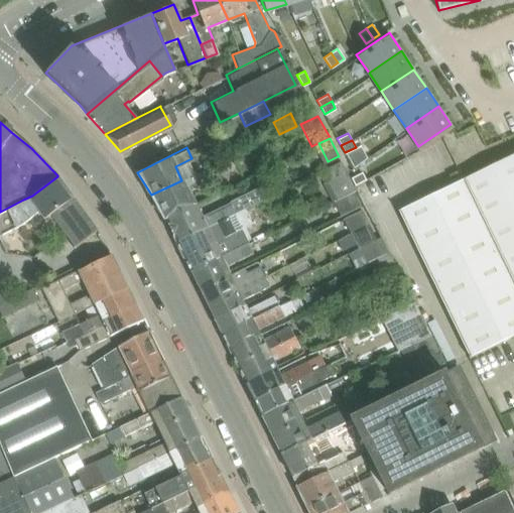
[(513,152),(463,178),(513,283),(513,152)]
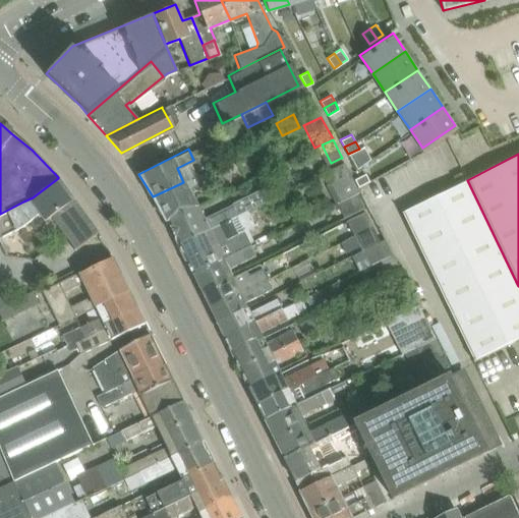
[(333,168),(325,172),(329,179),(326,181),(336,203),(339,200),(354,193),(357,191),(350,177),(343,163),(333,168)]
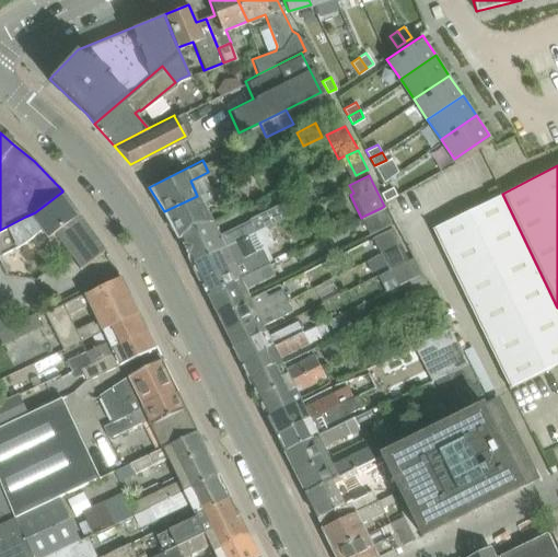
[(508,386),(557,361),(557,308),(502,194),(501,194),(497,183),(485,188),(490,199),(431,228),(508,386)]
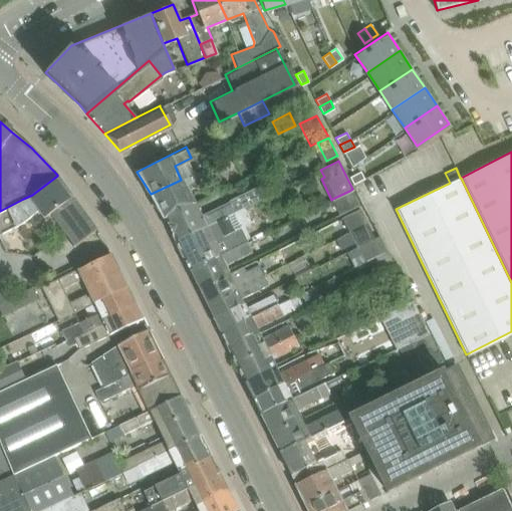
[(163,217),(194,201),(188,188),(206,179),(202,170),(181,180),(151,194),(155,202),(161,213),(162,214),(163,217)]
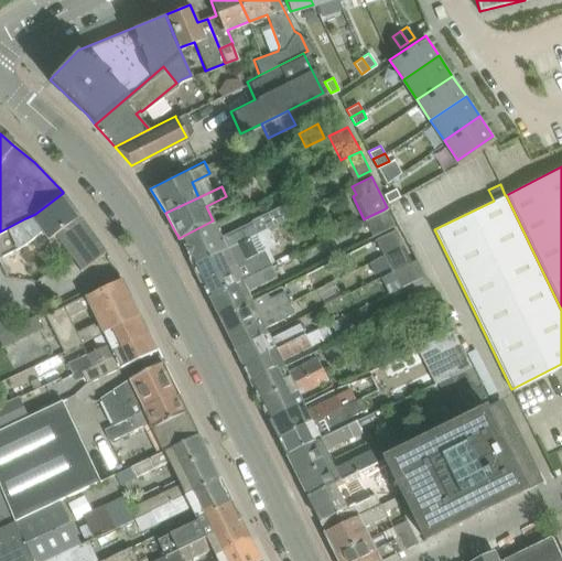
[(396,187),(384,194),(388,202),(400,195),(396,187)]
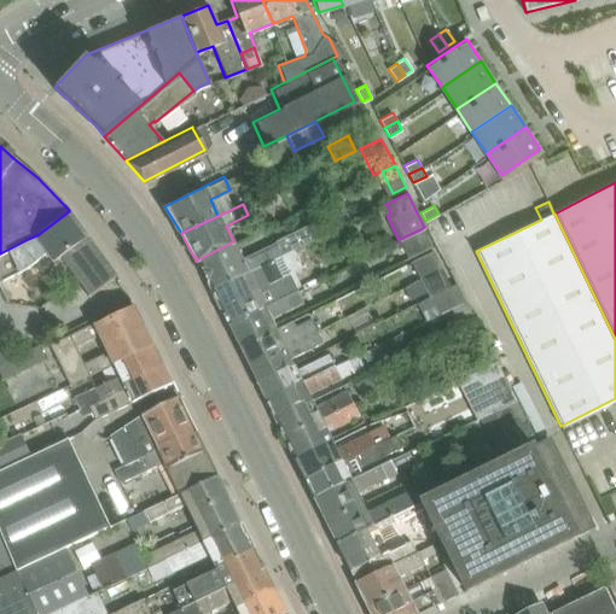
[(39,234),(28,239),(0,253),(0,279),(24,267),(45,251),(51,259),(51,261),(60,255),(76,278),(87,292),(86,293),(87,294),(116,274),(69,211),(39,234)]
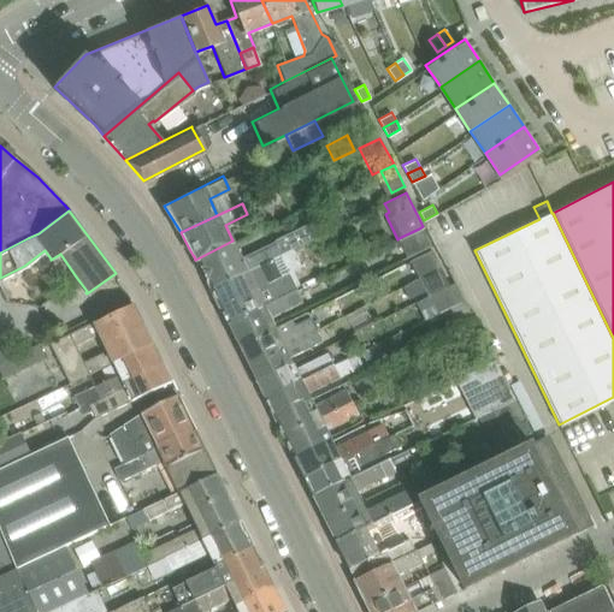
[(232,241),(195,260),(210,289),(278,255),(290,249),(312,238),(303,223),(271,238),(272,239),(240,255),(232,241)]
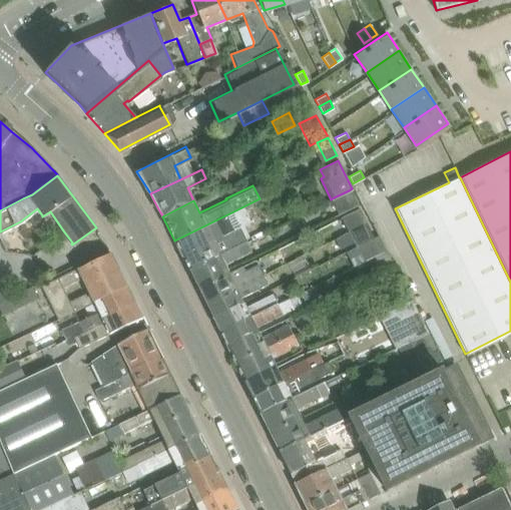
[(356,204),(349,190),(334,197),(331,199),(338,213),(356,204)]
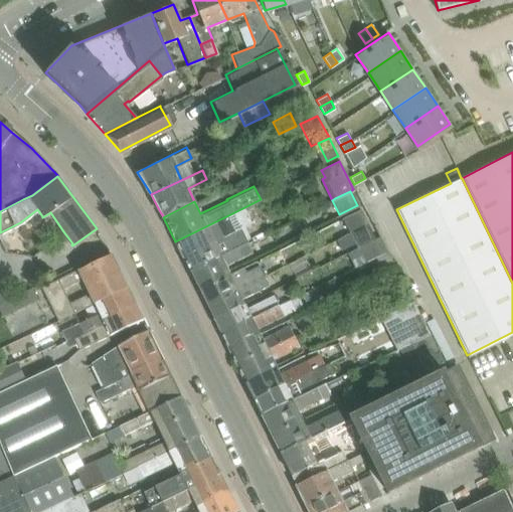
[(341,216),(350,233),(367,224),(359,208),(341,216)]
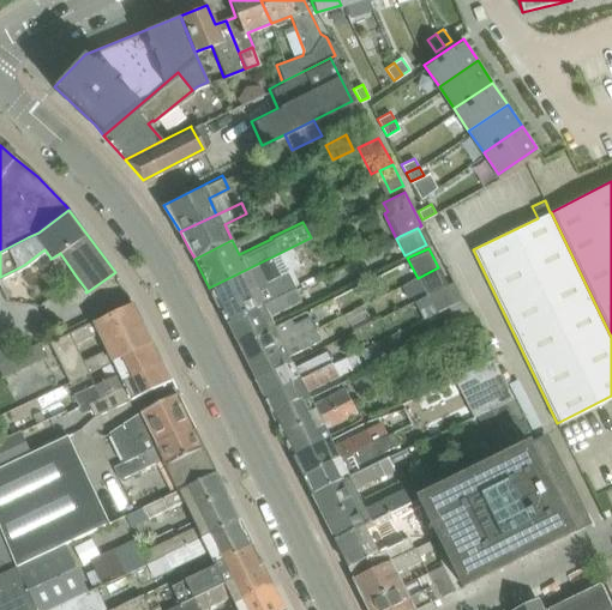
[(277,254),(209,288),(227,322),(294,289),(277,254)]
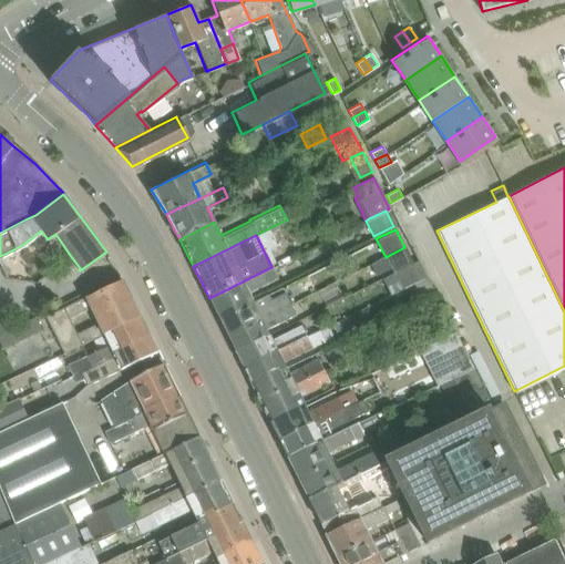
[(412,263),(404,247),(386,257),(392,273),(412,263)]
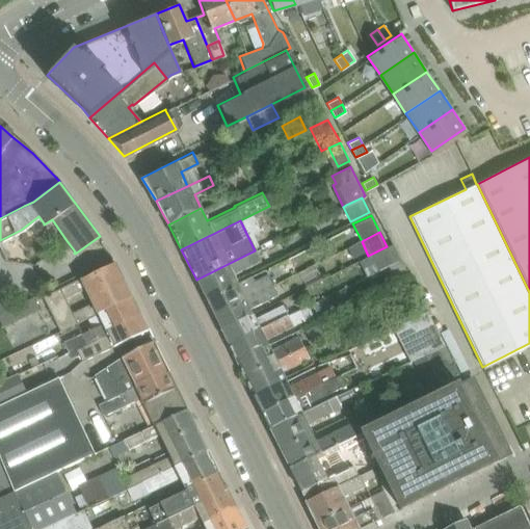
[(393,244),(387,246),(368,256),(375,269),(385,264),(399,257),(393,244)]
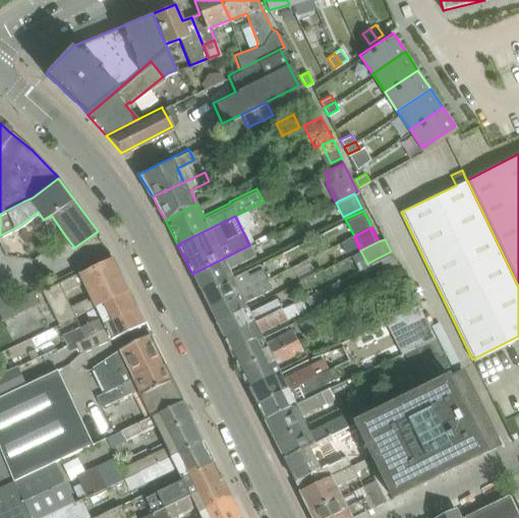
[(254,255),(249,245),(192,274),(200,291),(232,276),(228,268),(254,255)]
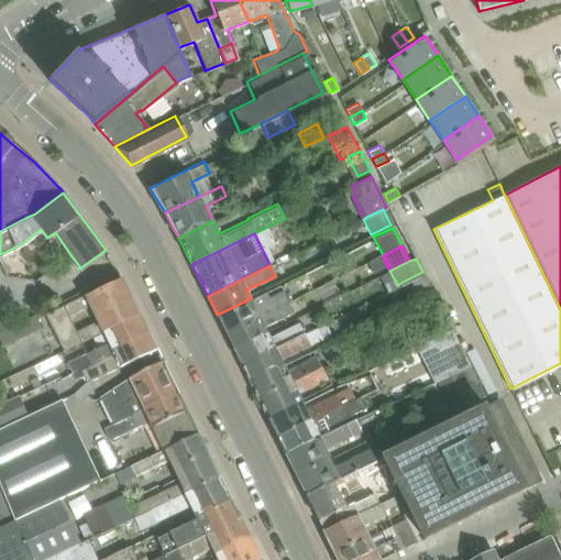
[(432,292),(422,272),(407,280),(417,298),(432,292)]
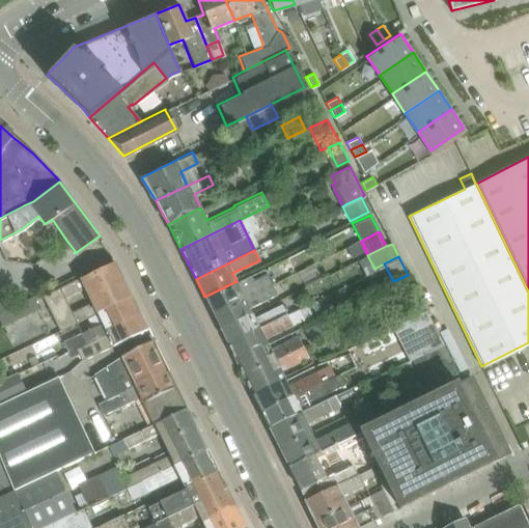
[(123,281),(113,260),(42,295),(51,313),(68,305),(65,298),(84,288),(89,299),(96,296),(95,294),(123,281)]
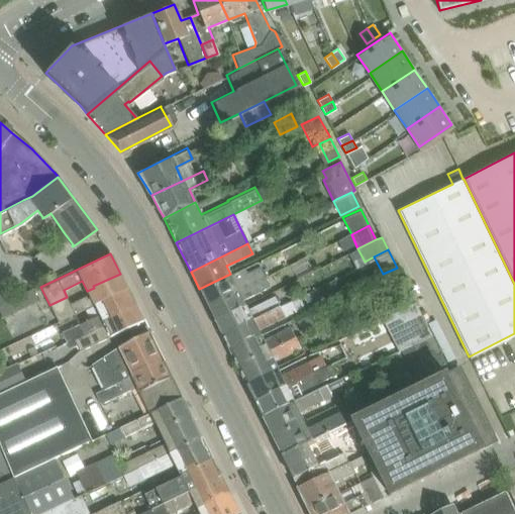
[(199,289),(207,305),(264,277),(260,267),(245,274),(242,267),(230,274),(199,289)]
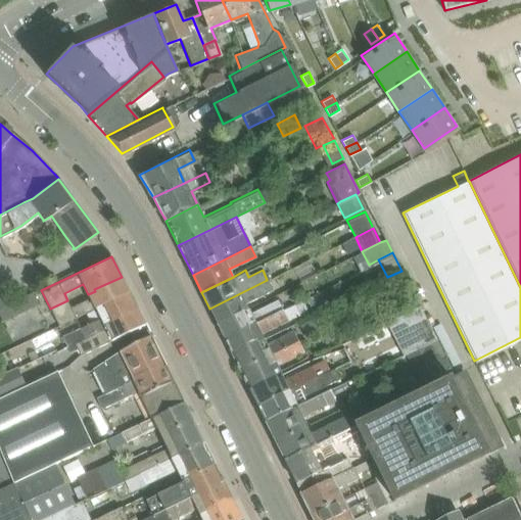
[(57,324),(94,308),(129,292),(122,277),(94,289),(95,291),(88,294),(90,297),(70,306),(67,300),(50,309),(57,324)]
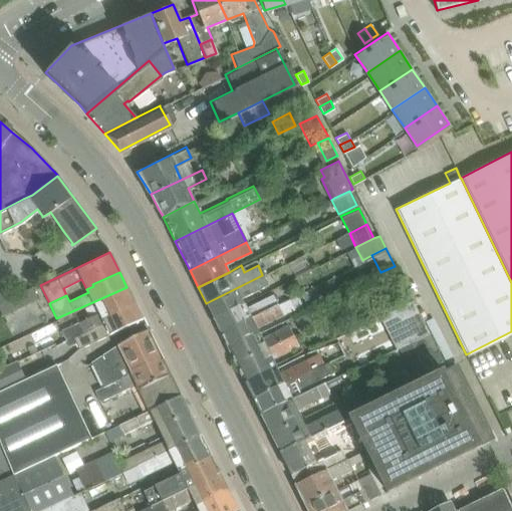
[(267,284),(262,275),(206,303),(212,316),(244,301),(241,297),(267,284)]
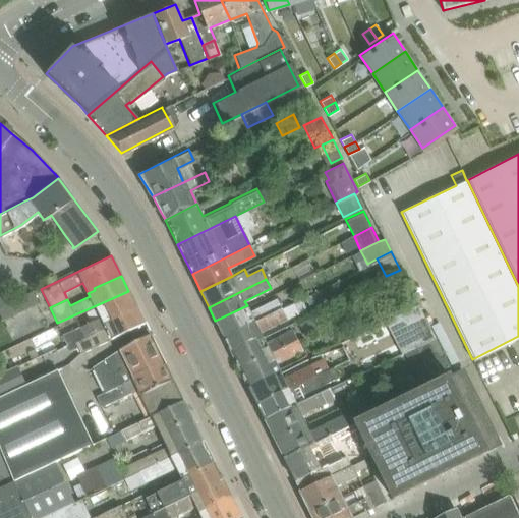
[(136,308),(128,291),(94,306),(99,315),(63,334),(68,345),(105,328),(105,327),(110,324),(108,322),(136,308)]
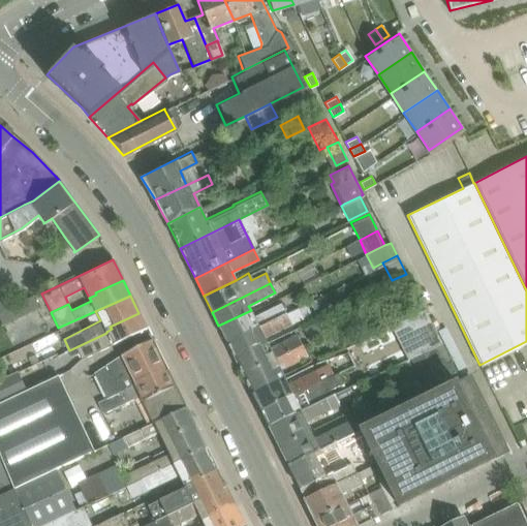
[(314,297),(309,300),(313,308),(318,305),(314,297)]
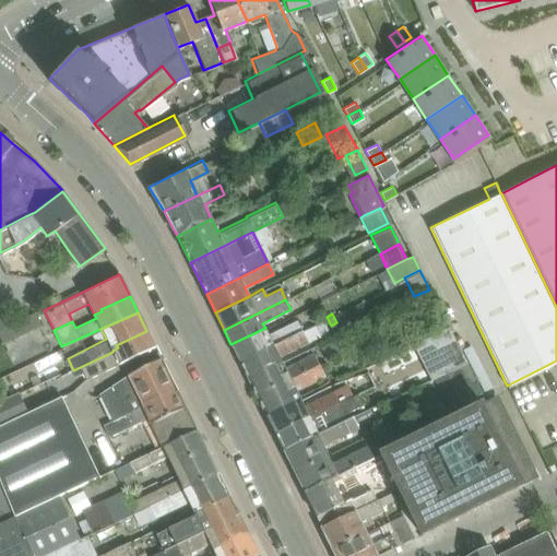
[(26,316),(6,326),(11,339),(33,329),(26,316)]
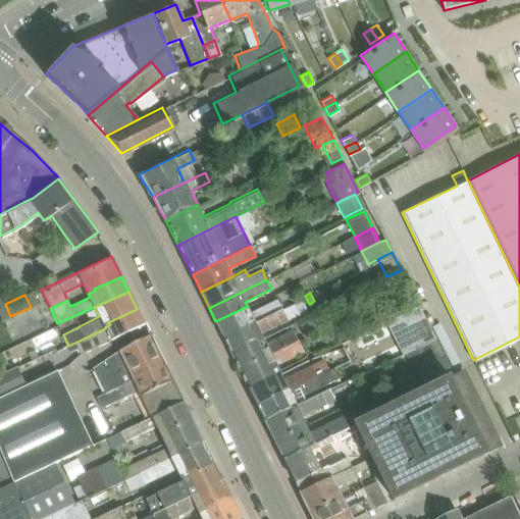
[(223,336),(280,308),(276,299),(250,312),(248,306),(215,321),(223,336)]
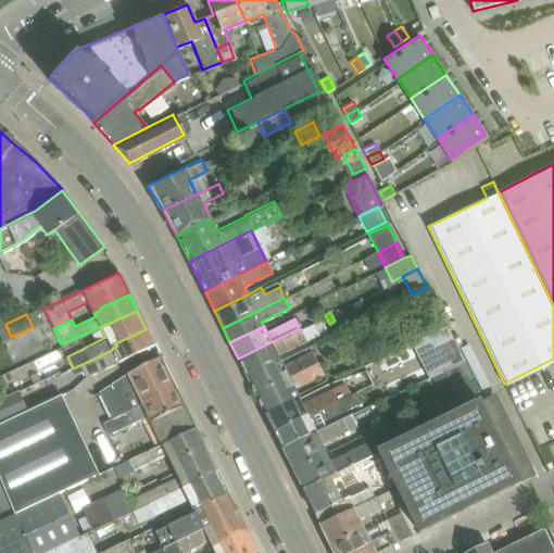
[(311,322),(299,328),(238,359),(247,376),(279,360),(276,353),(316,334),(311,322)]
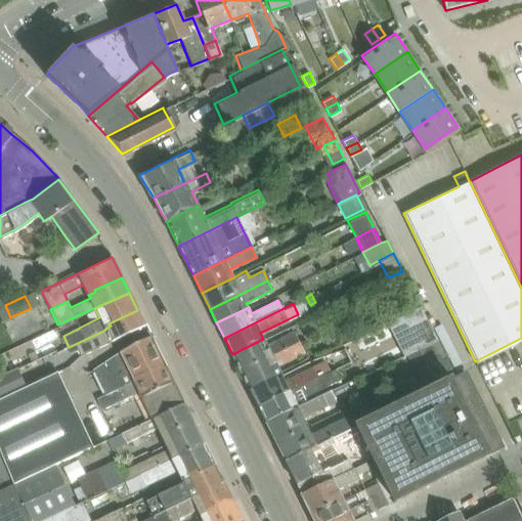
[(396,347),(418,342),(416,335),(430,332),(425,309),(389,317),(396,347)]
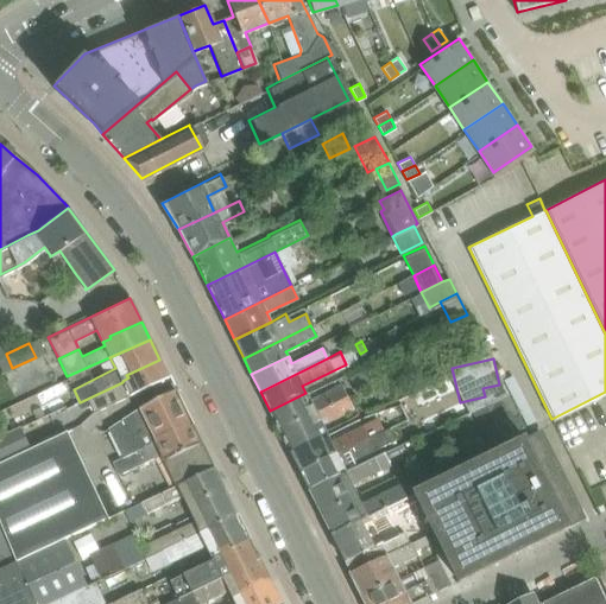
[(122,382),(80,402),(82,408),(90,404),(94,412),(168,375),(159,360),(126,375),(128,377),(122,381),(122,382)]
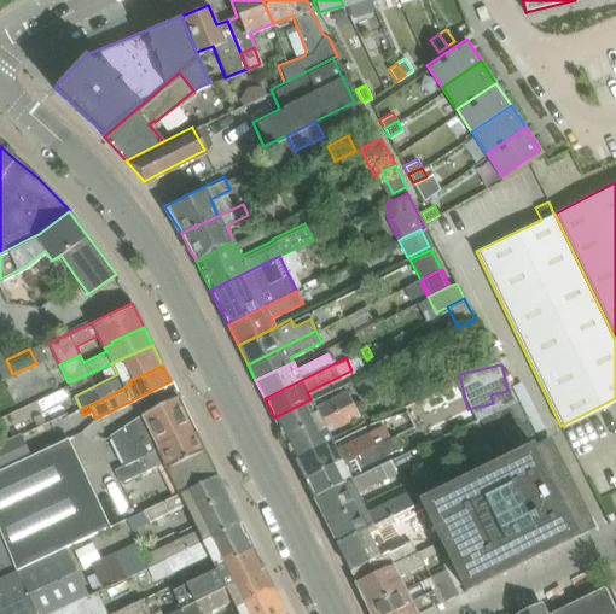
[(125,463),(195,430),(175,391),(138,410),(141,415),(111,436),(125,463)]
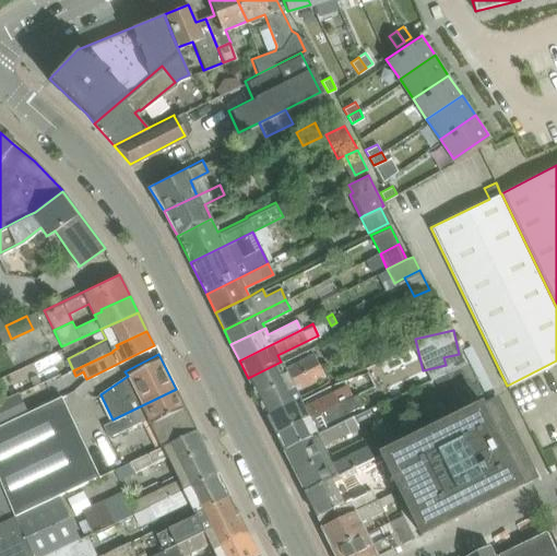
[(284,368),(281,362),(248,378),(255,393),(257,397),(265,415),(299,398),(297,394),(295,389),(323,375),(312,354),(284,368)]
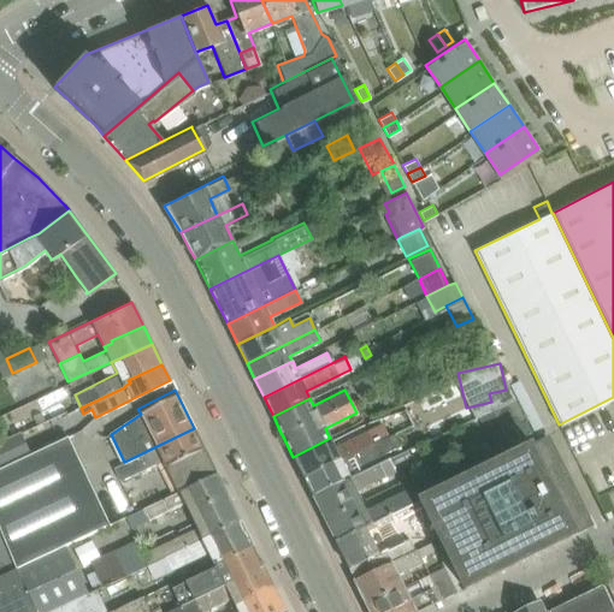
[(513,396),(489,408),(500,431),(505,428),(508,426),(524,419),(513,396)]
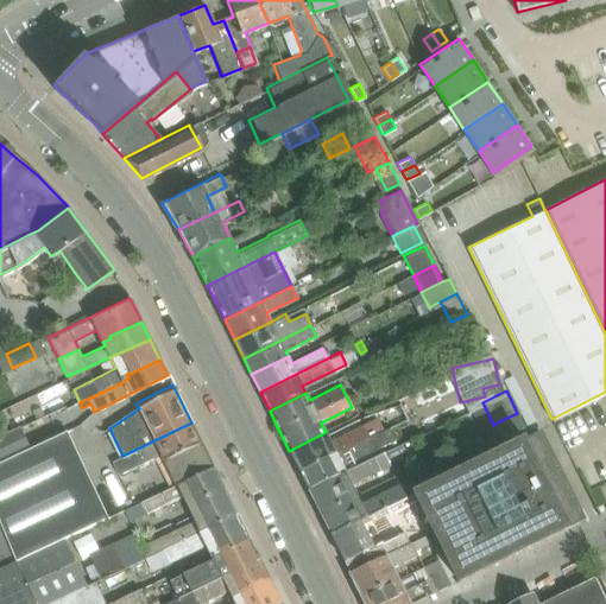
[(526,431),(517,413),(502,420),(512,442),(523,437),(528,434),(526,431)]
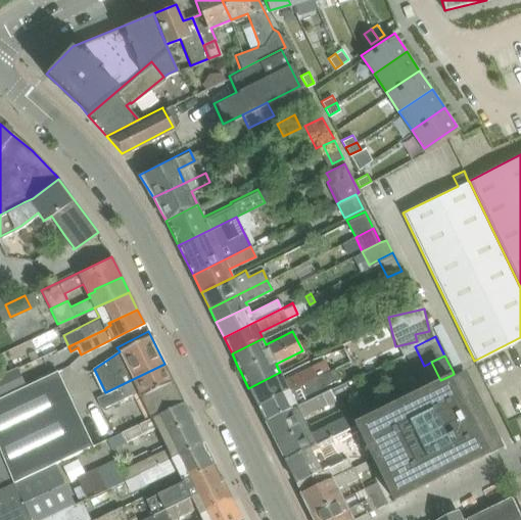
[(255,403),(256,404),(327,369),(322,358),(283,378),(280,372),(248,388),(251,394),(255,403)]
